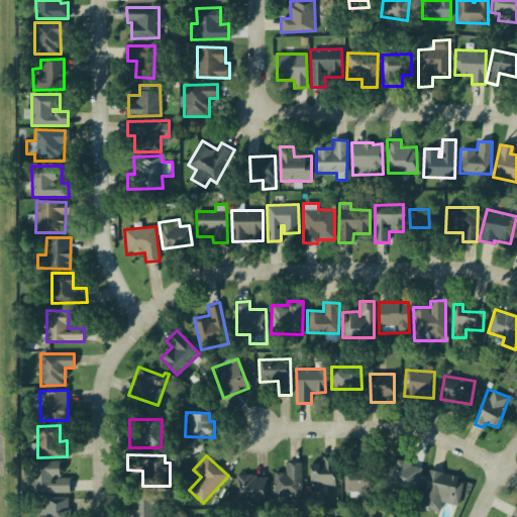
[(311,463),(311,487),(335,486),(335,457),(321,457),(321,463),(311,463)]
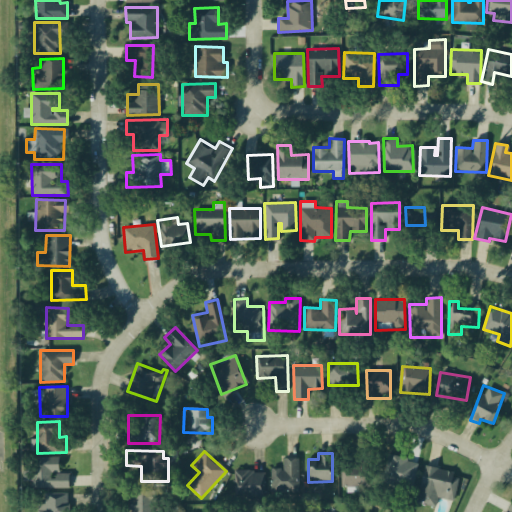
[(388,455),(382,483),(412,489),(418,461),(388,455)]
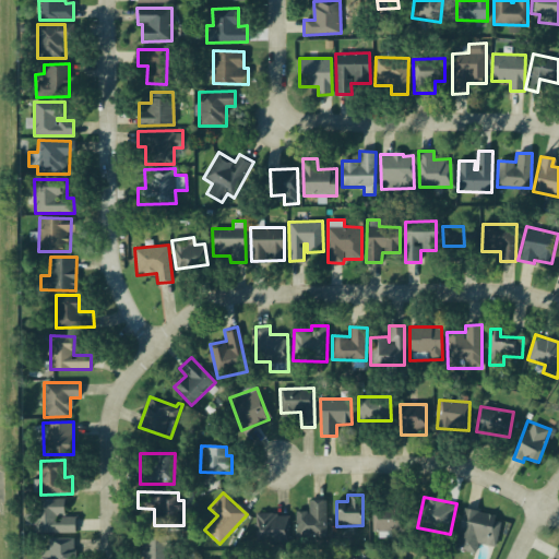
[(36,533),(75,533),(75,516),(64,516),(64,499),(36,499),(36,533)]
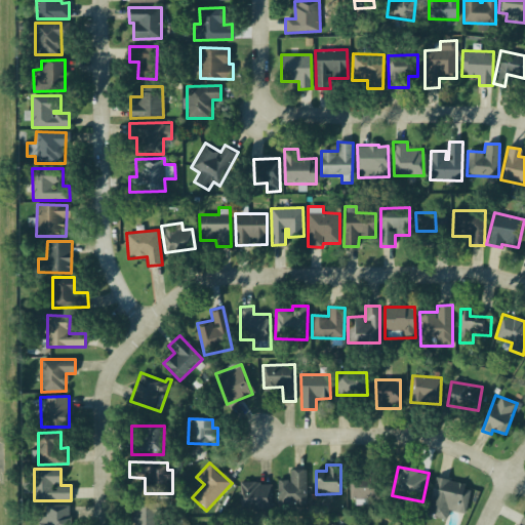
[(278,480),(278,506),(307,506),(306,470),(290,470),(290,480),(278,480)]
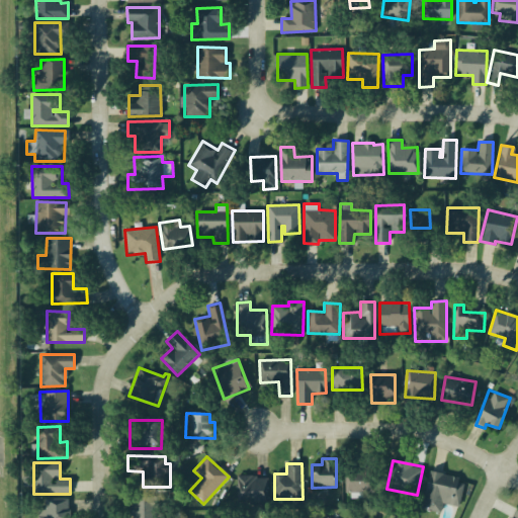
[(345,493),(371,494),(371,471),(345,471),(345,493)]
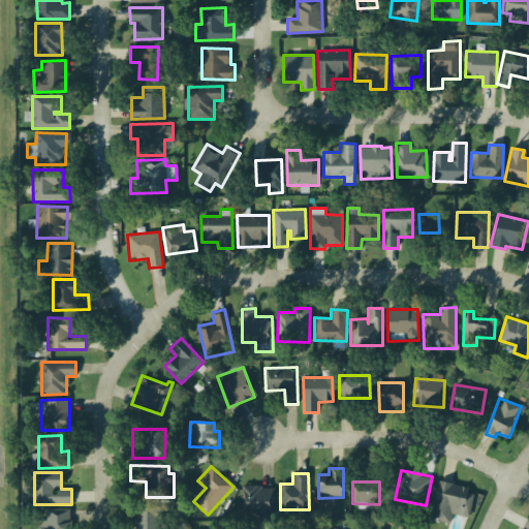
[(474,489),(438,483),(431,520),(449,523),(452,515),(469,518),(474,489)]
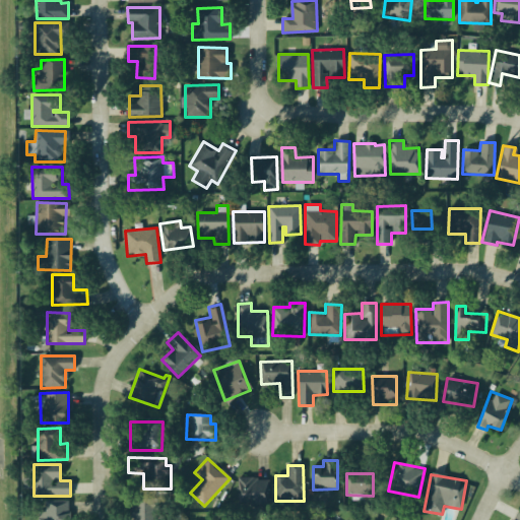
[(238,507),(268,508),(269,478),(239,477),(238,507)]
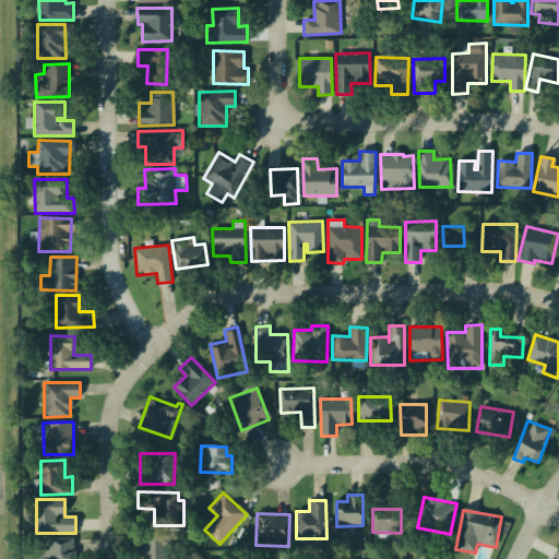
[(143,558),(165,558),(165,534),(140,534),(141,558),(143,558)]
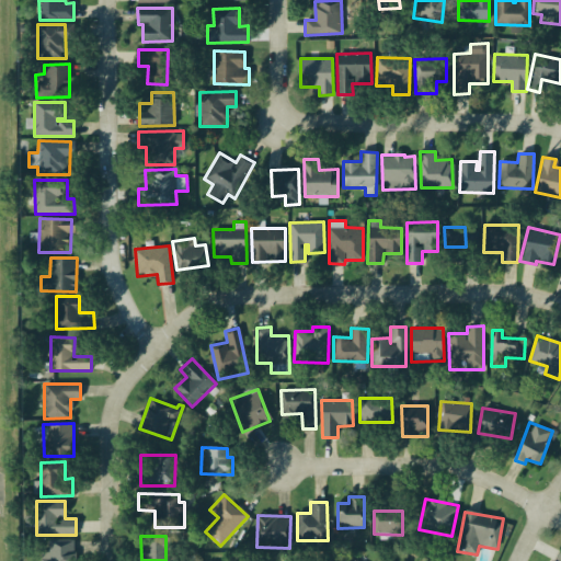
[(41,560),(72,560),(76,560),(77,540),(49,539),(49,560),(42,560),(41,560)]
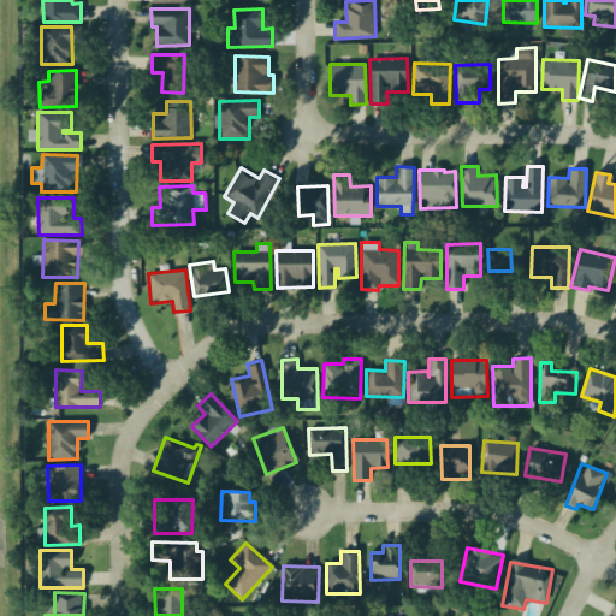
[(615,615),(615,603),(610,602),(605,615),(615,615)]
